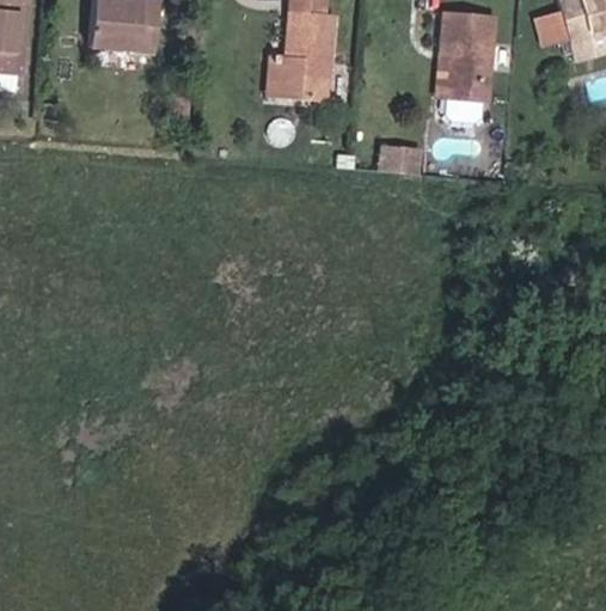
[(0,0),(0,68),(20,71),(26,0),(0,0)]
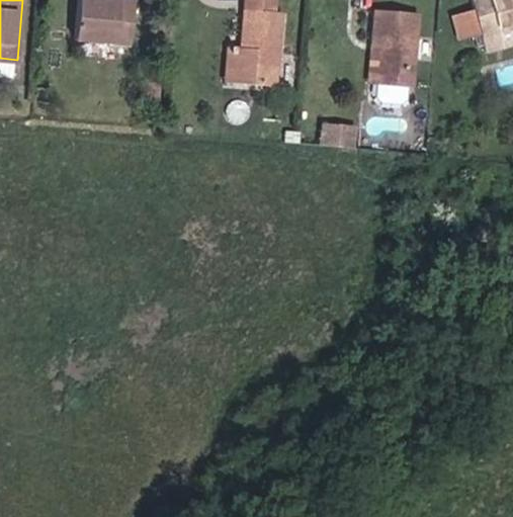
[(79,0),(76,33),(133,39),(137,4),(120,2),(119,0),(79,0)]
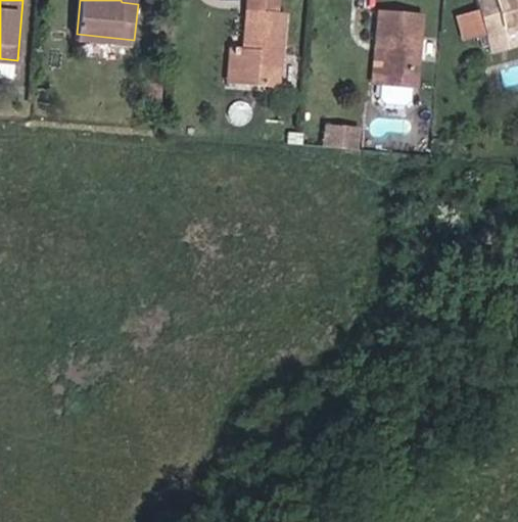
[(479,0),(493,51),(507,48),(503,31),(517,27),(517,0),(479,0)]
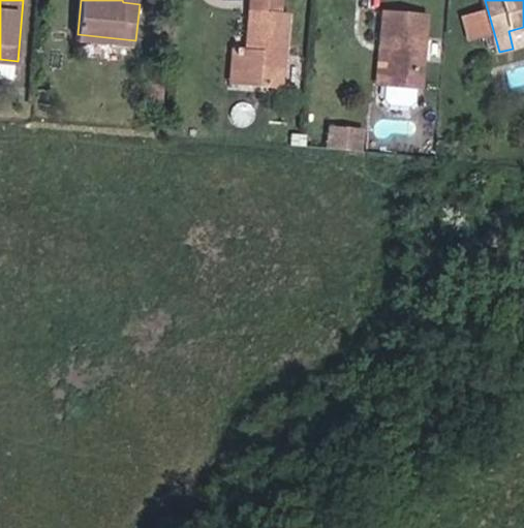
[(250,4),(248,32),(257,32),(256,43),(232,43),(232,50),(240,51),(238,82),(276,85),(282,6),(250,4)]
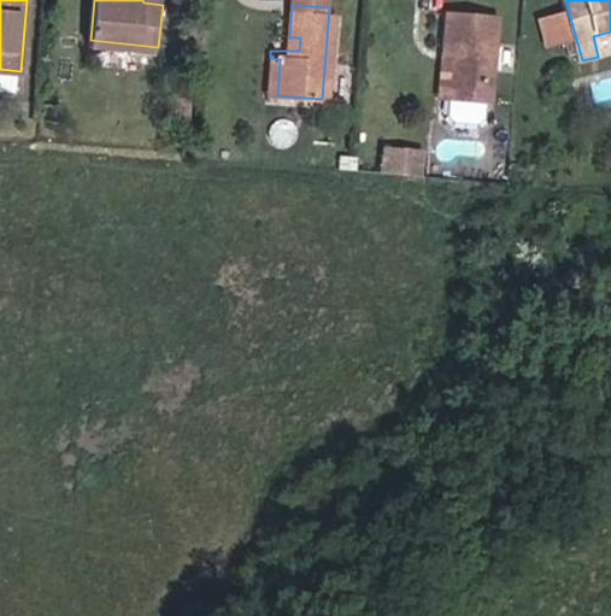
[(499,17),(445,11),(441,50),(453,51),(447,99),(483,103),(489,104),(499,17)]
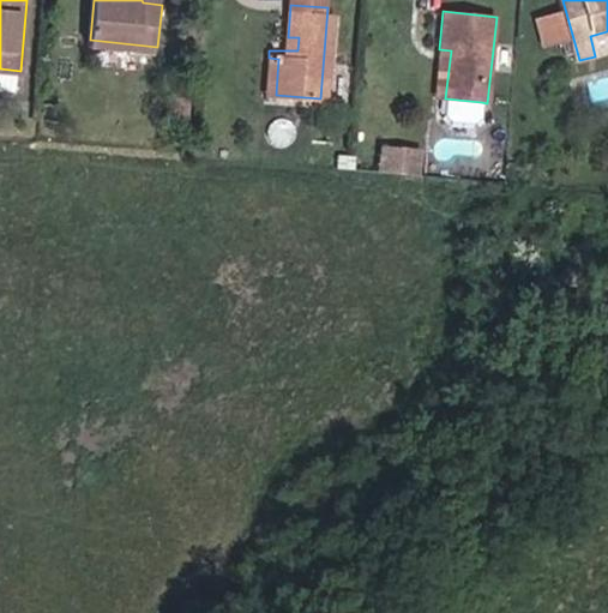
[(607,31),(590,36),(595,56),(607,53),(607,31)]
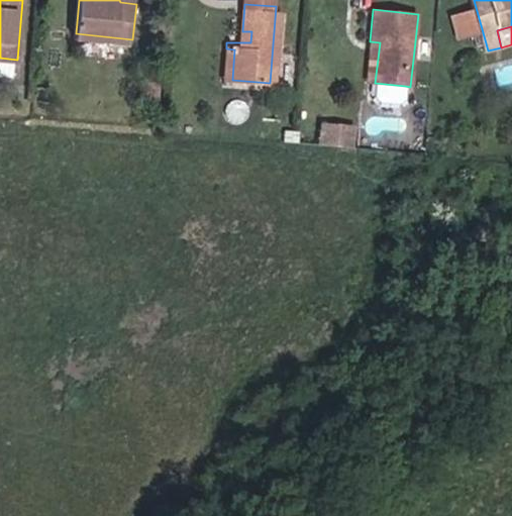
[(375,83),(380,42),(370,41),(366,82),(375,83)]
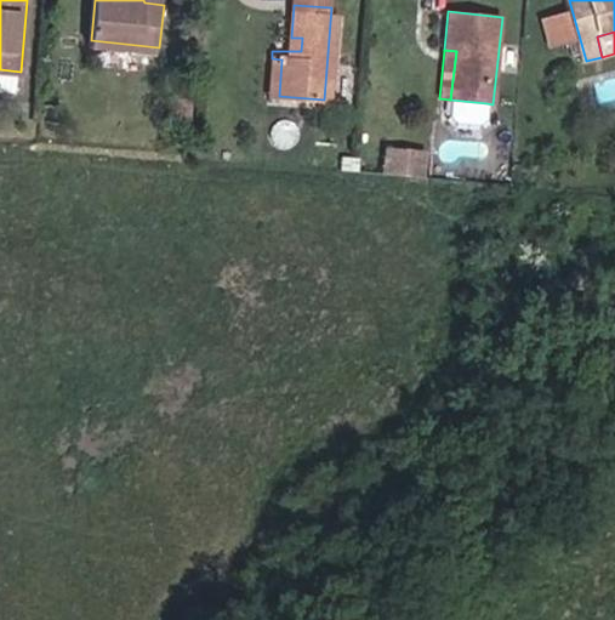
[(485,118),(487,103),(450,100),(449,114),(455,120),(478,124),(485,118)]
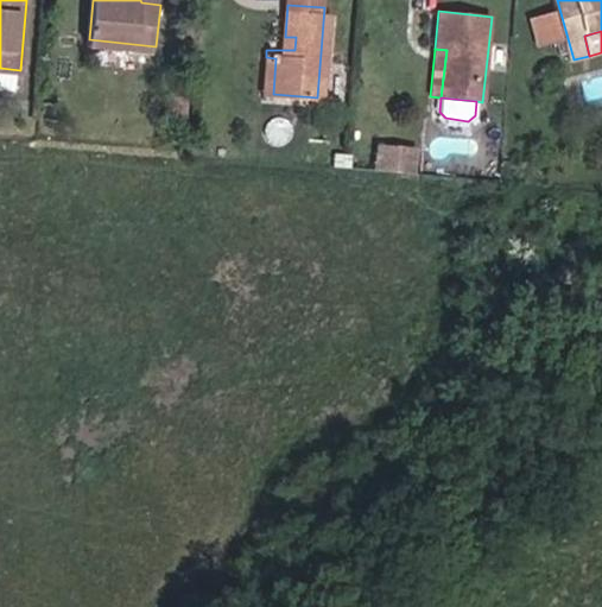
[(405,170),(407,149),(376,146),(375,168),(405,170)]
